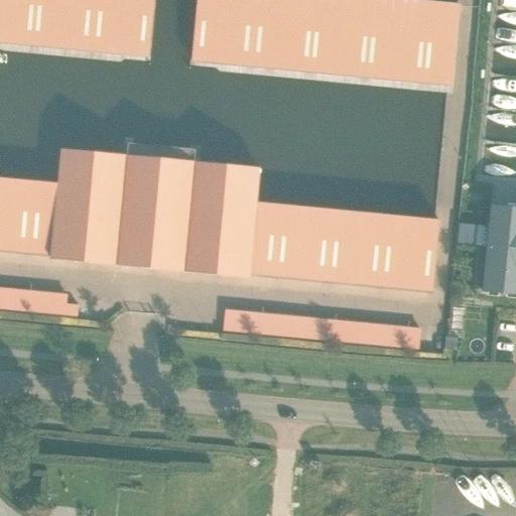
[(0,0),(0,42),(148,57),(153,0),(0,0)]
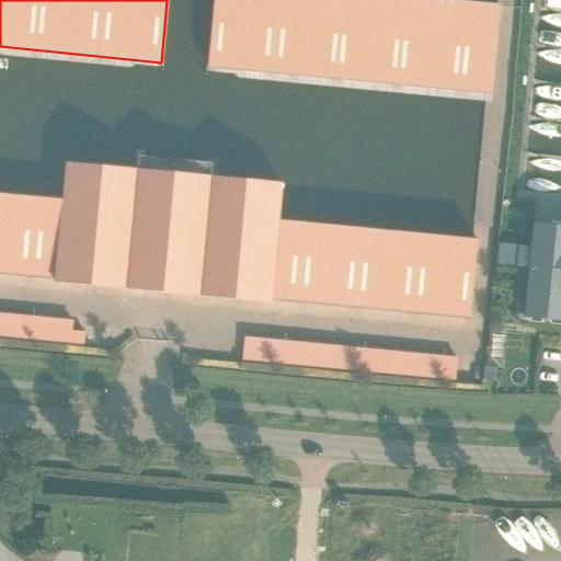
[(214,0),(208,67),(490,93),(499,6),(442,0),(214,0)]
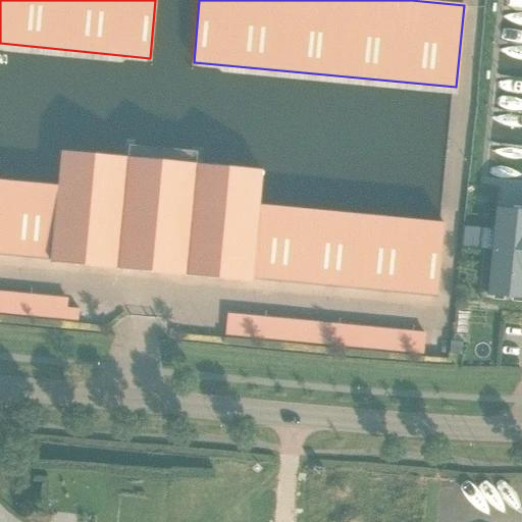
[(252,277),(436,295),(444,223),(259,206),(262,171),(62,152),(58,187),(0,180),(0,253),(51,258),(51,262),(252,281),(252,277)]
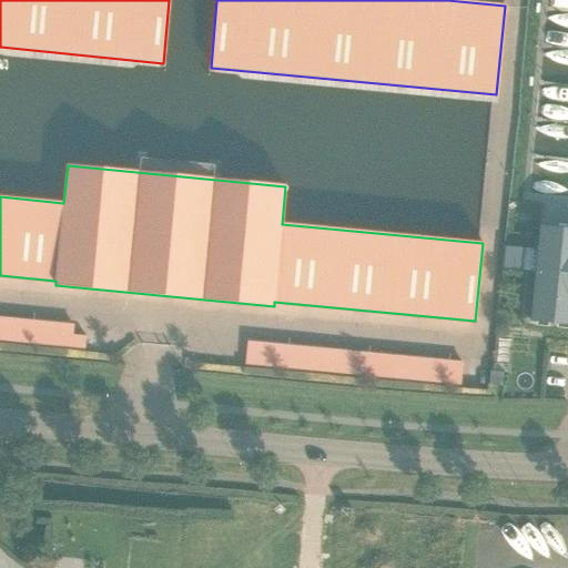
[(567,229),(539,226),(530,315),(567,318),(567,229)]
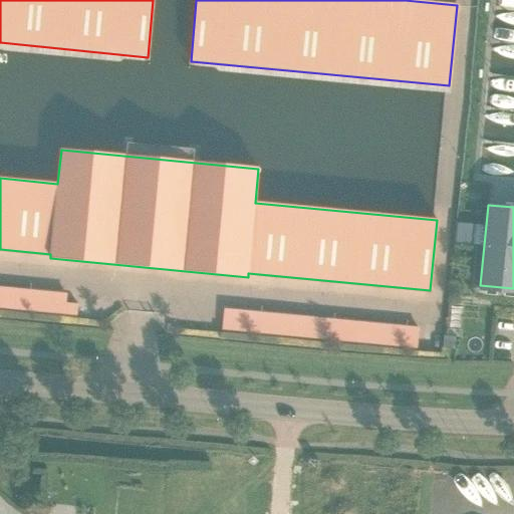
[(0,308),(72,314),(73,304),(63,303),(64,291),(0,286),(0,308)]
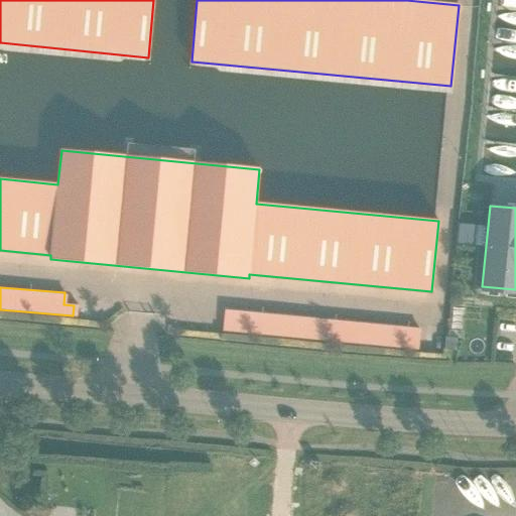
[(443,350),(456,351),(457,339),(444,338),(443,350)]
